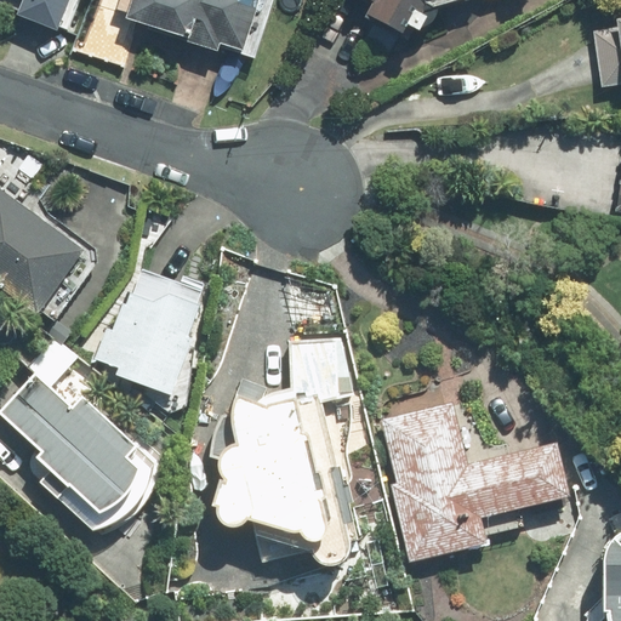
[(72,0),(27,0),(21,16),(61,32),(72,0)]
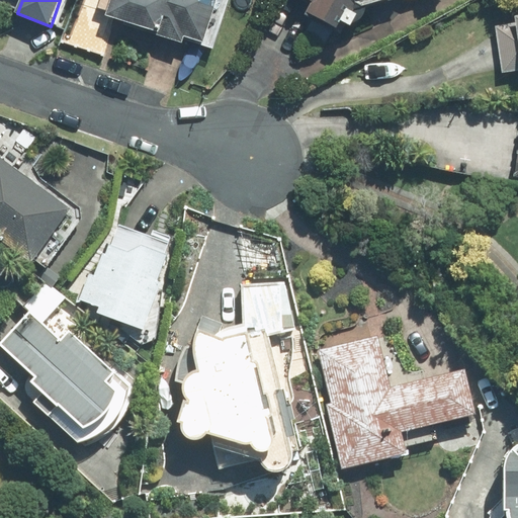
[(229,0),(114,0),(110,17),(212,50),(229,0)]
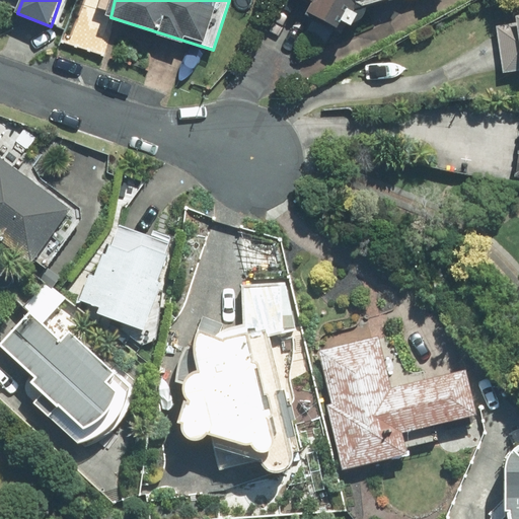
[(361,9),(395,0),(311,0),(315,2),(309,16),(316,20),(310,34),(329,44),(336,28),(348,33),(360,6),(361,9)]
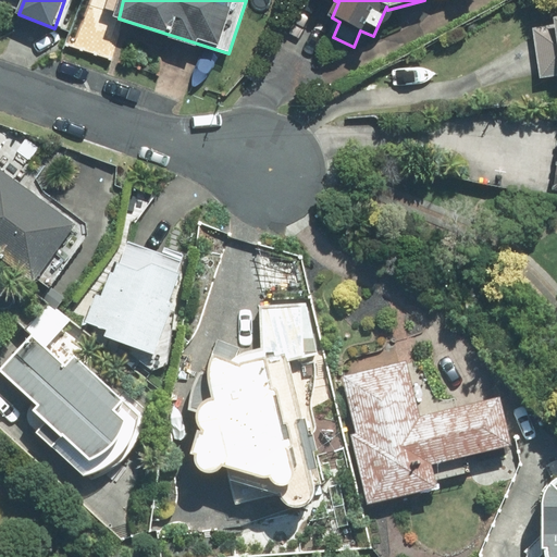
[(556,24),(539,27),(545,78),(556,76),(556,24)]
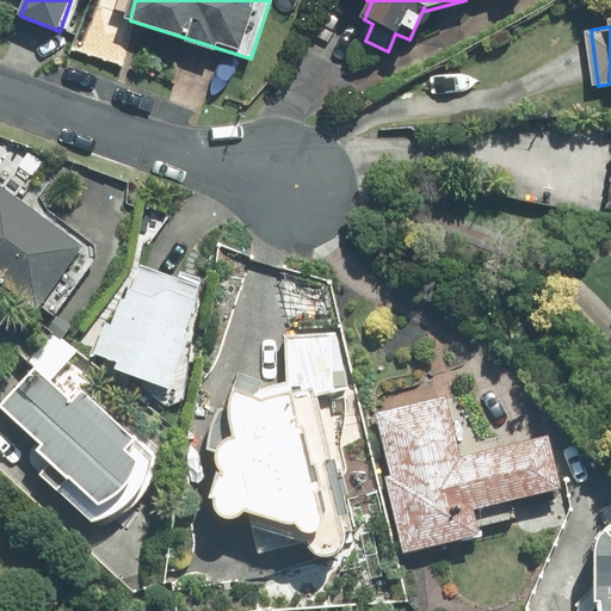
[(0,282),(54,320),(99,255),(0,184),(0,282)]
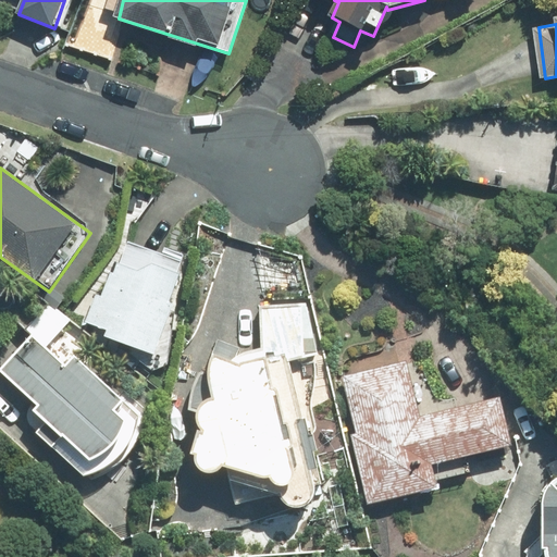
[(172,302),(187,261),(125,239),(108,292),(101,289),(89,323),(112,331),(109,338),(161,357),(178,305),(172,302)]
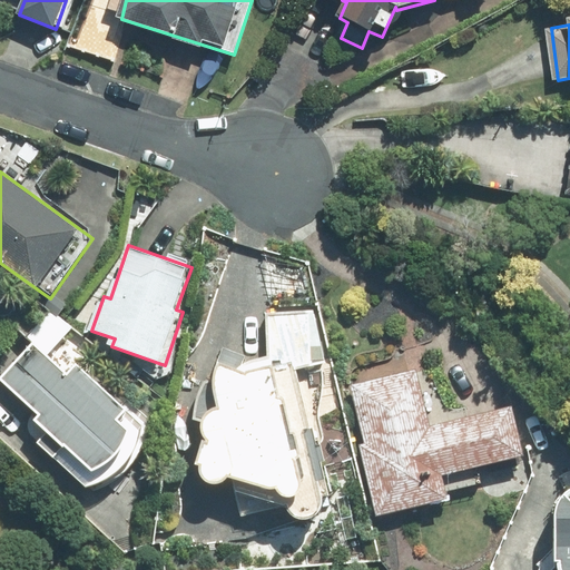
[(275,357),(245,365),(249,355),(224,346),(210,381),(203,382),(209,410),(196,413),(212,481),(228,477),(238,517),(288,504),(292,520),(333,510),(330,494),(341,494),(310,364),(327,362),(315,313),(269,315),(275,357)]
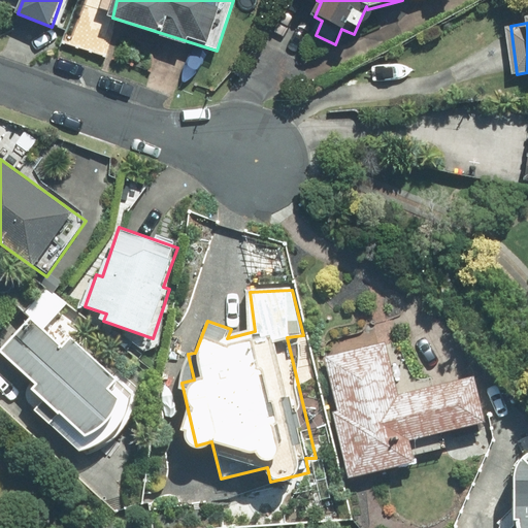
[(64,345),(33,318),(4,351),(43,385),(36,393),(45,401),(37,410),(53,425),(62,416),(89,440),(125,400),(116,391),(123,383),(72,337),(64,345)]
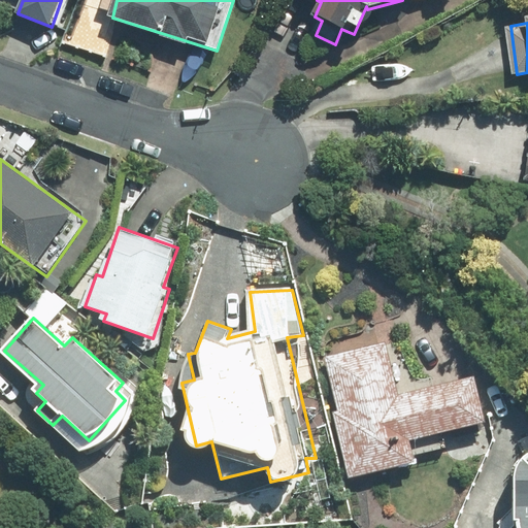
[(400,395),(387,345),(327,361),(339,410),(333,413),(350,477),(417,460),(411,441),(489,422),(476,375),(400,395)]
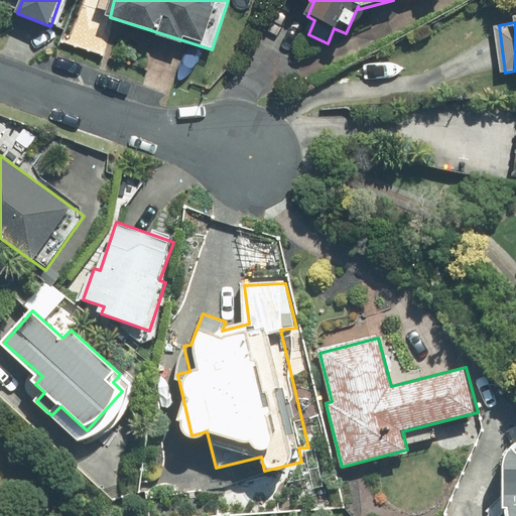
[(515,515),(515,446),(499,463),(509,475),(499,485),(510,497),(489,515),(515,515)]
